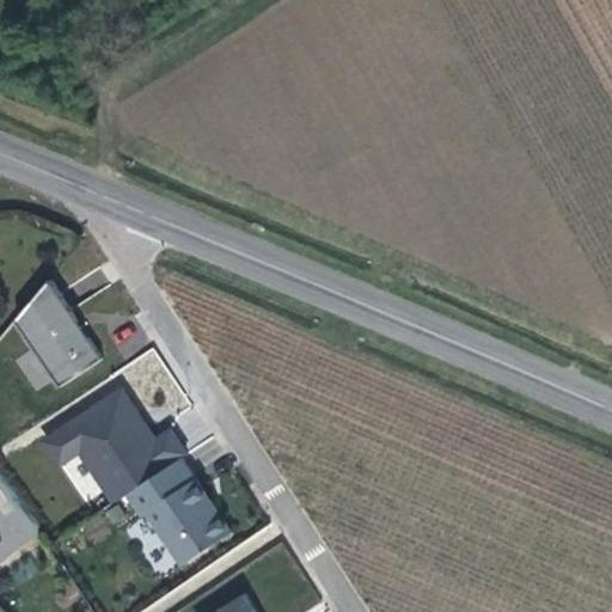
[(102,359),(48,280),(14,320),(59,385),(102,359)]
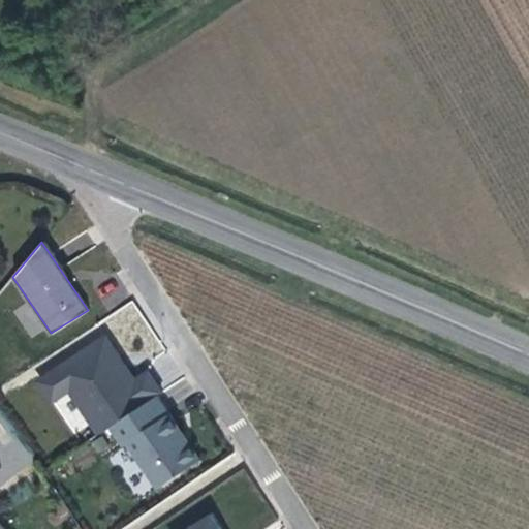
[(110,426),(155,395),(162,391),(148,369),(137,375),(107,332),(35,377),(54,404),(71,393),(98,434),(110,426)]
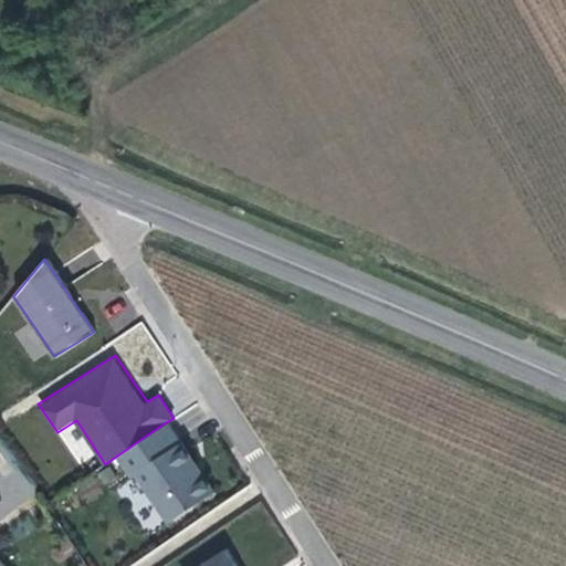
[(192,462),(166,422),(117,456),(130,475),(135,472),(167,521),(212,492),(200,473),(197,475),(189,464),(192,462)]
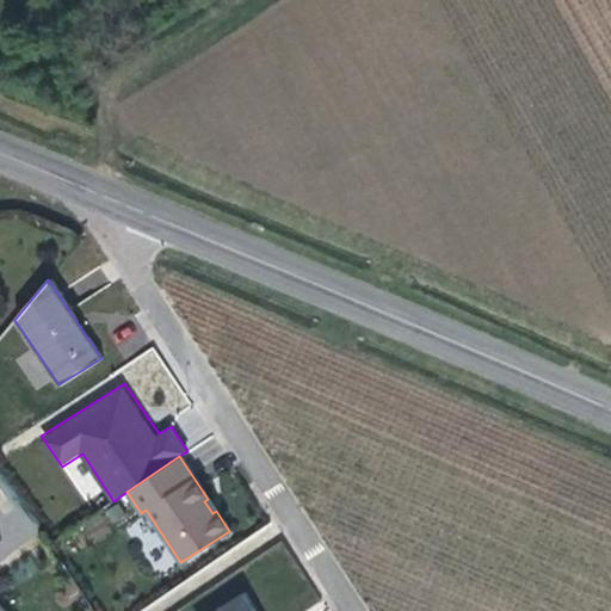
[(84,501),(100,494),(87,463),(71,470),(84,501)]
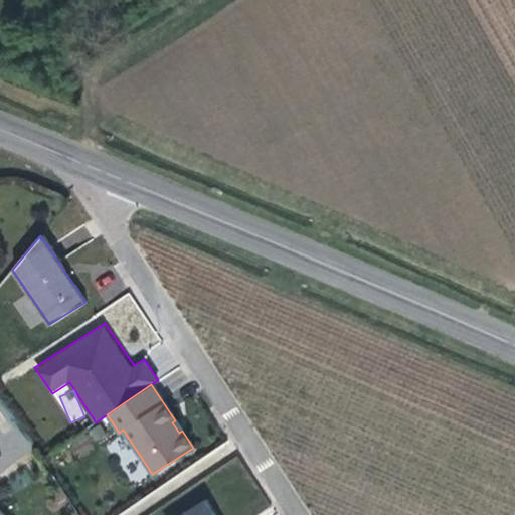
[(182,431),(175,420),(172,422),(179,433),(182,431)]
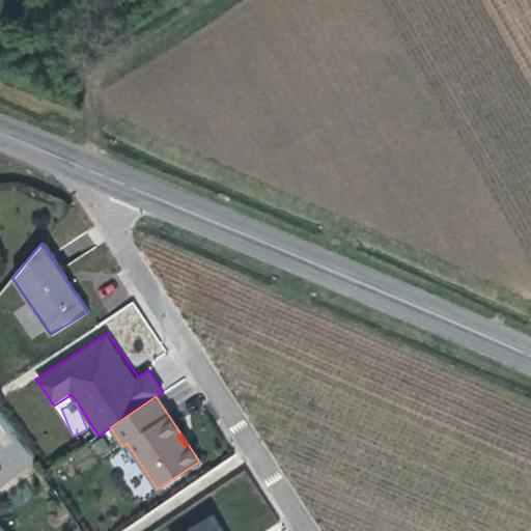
[(136,497),(151,490),(143,472),(128,479),(136,497)]
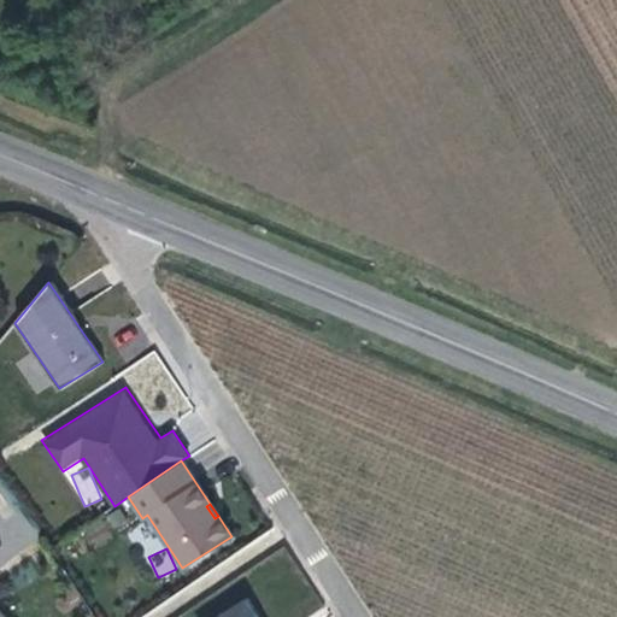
[(258,616),(244,593),(206,616),(258,616)]
